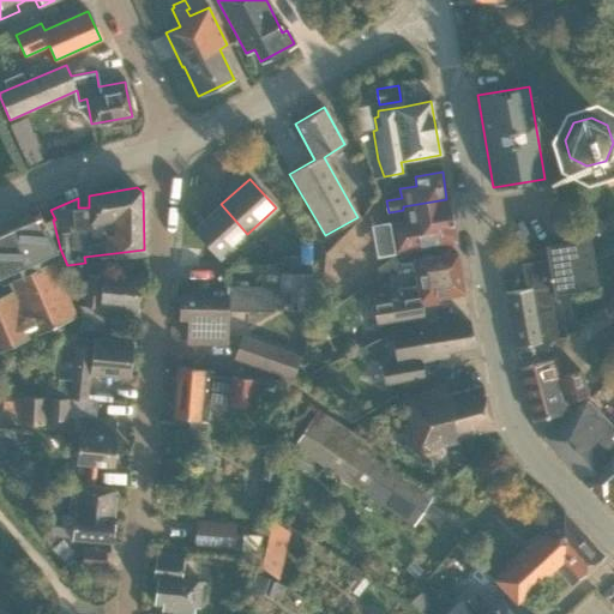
[(455,242),(446,199),(403,206),(403,210),(405,222),(390,224),(395,252),(455,242)]
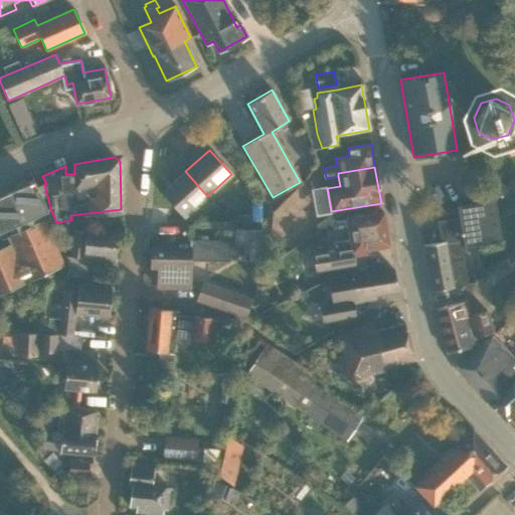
[(207,196),(185,171),(162,193),(184,217),(207,196)]
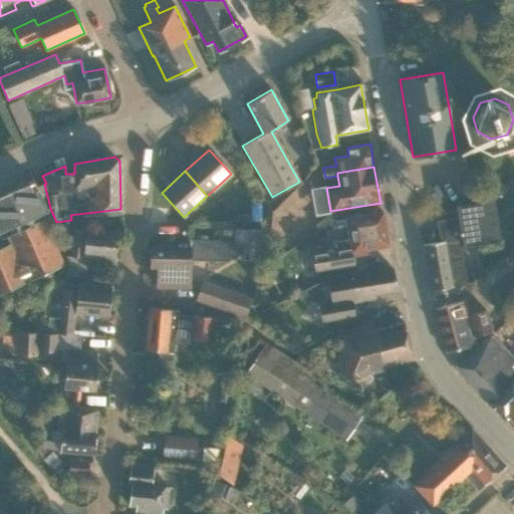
[(505,191),(494,174),(482,182),(494,199),(505,191)]
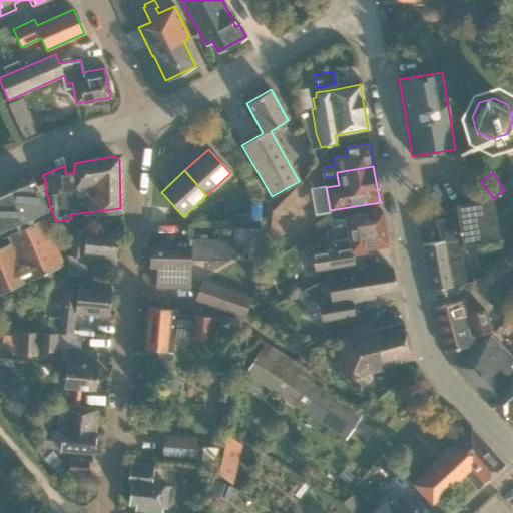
[(50,207),(44,183),(36,187),(33,179),(0,194),(0,233),(1,237),(6,235),(10,244),(0,248),(0,292),(62,266),(43,219),(49,217),(46,210),(47,209),(42,198),(46,196),(50,207)]
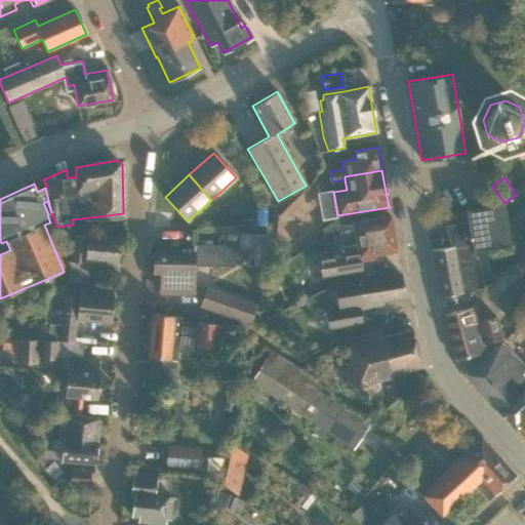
[(511,244),(503,204),(466,210),(468,221),(445,226),(449,246),(432,249),(440,297),(477,290),(470,251),(511,244)]
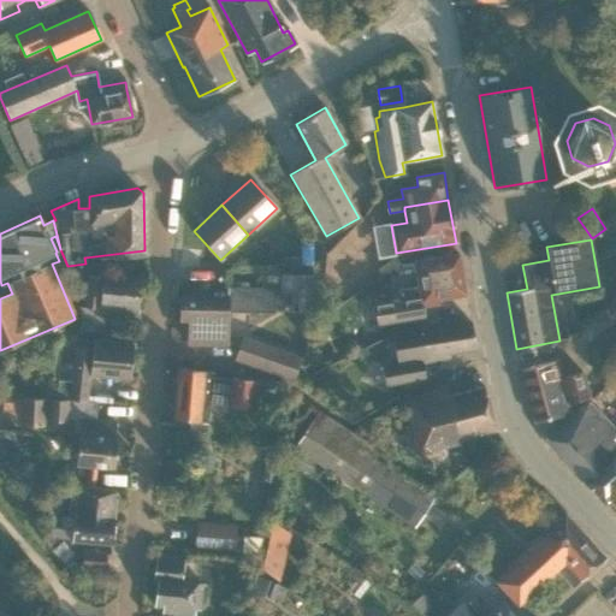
[(465,295),(458,254),(414,261),(419,288),(400,291),(400,298),(373,302),(377,326),(425,319),(422,306),(442,302),(440,298),(465,295)]
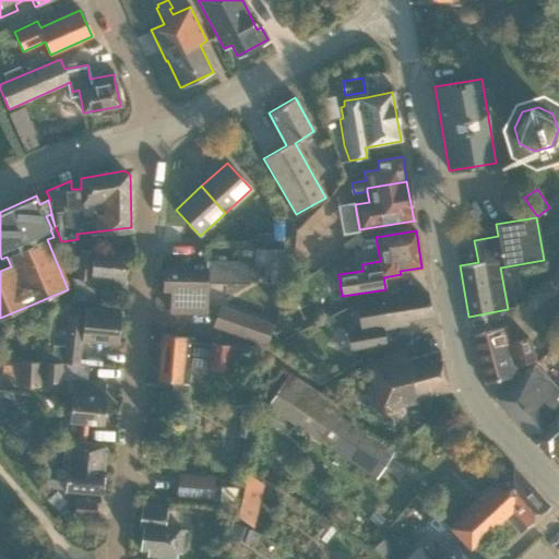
[(163,254),(199,256),(199,242),(163,242),(163,254)]
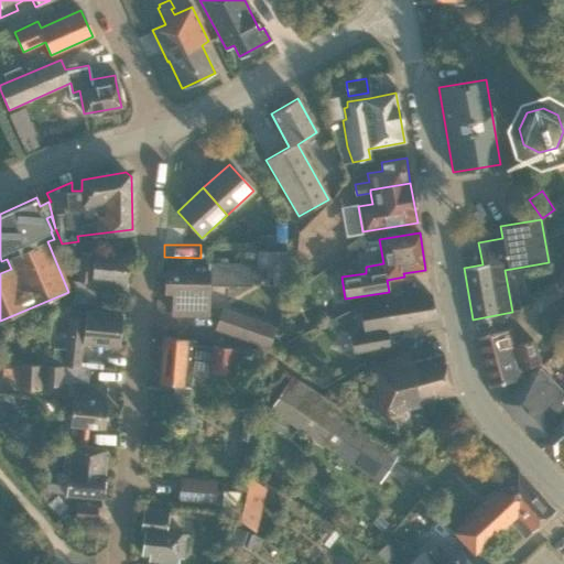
[(128,253),(94,250),(93,255),(78,253),(75,282),(72,281),(77,304),(94,305),(95,286),(106,288),(106,284),(125,286),(128,253)]
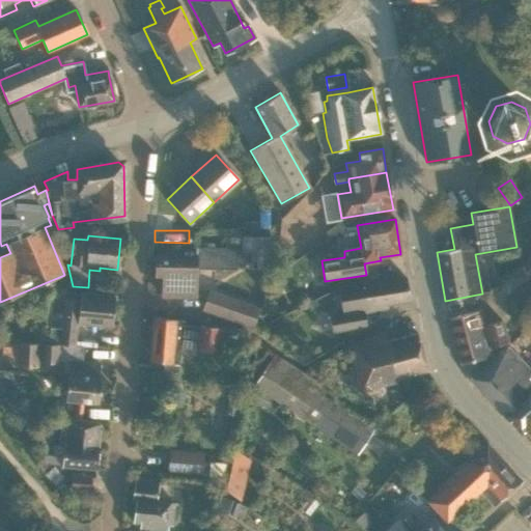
[(156,276),(162,276),(162,297),(195,297),(195,270),(236,270),(236,248),(195,248),(195,251),(165,251),(165,256),(156,256),(156,276)]
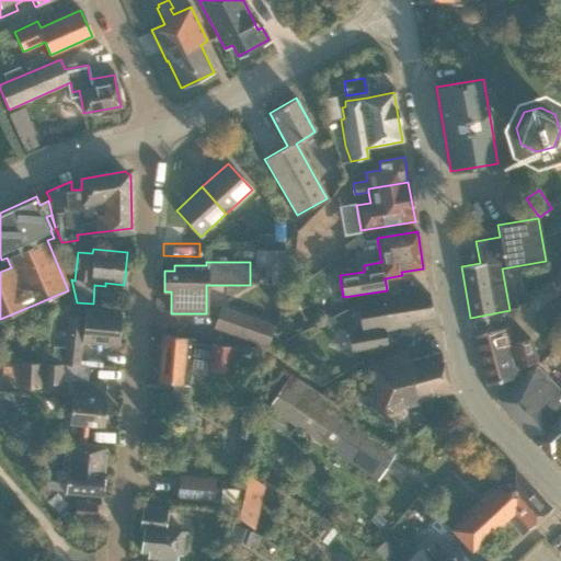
[(560,268),(550,277),(560,290),(560,268)]
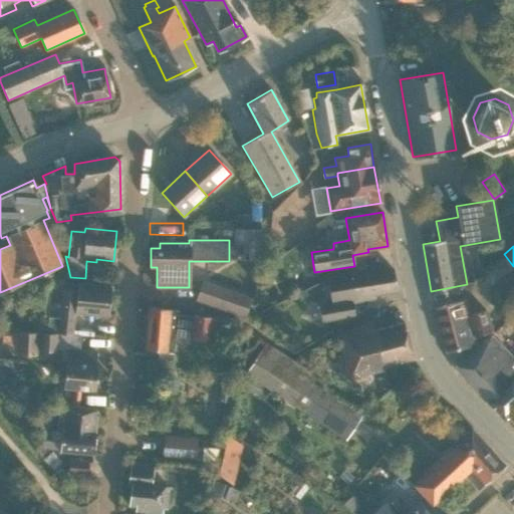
[(345,271),(346,276),(327,279),(331,303),(318,305),(321,321),(353,316),(350,302),(373,298),(372,295),(396,291),(392,269),(384,270),(383,264),(345,271)]
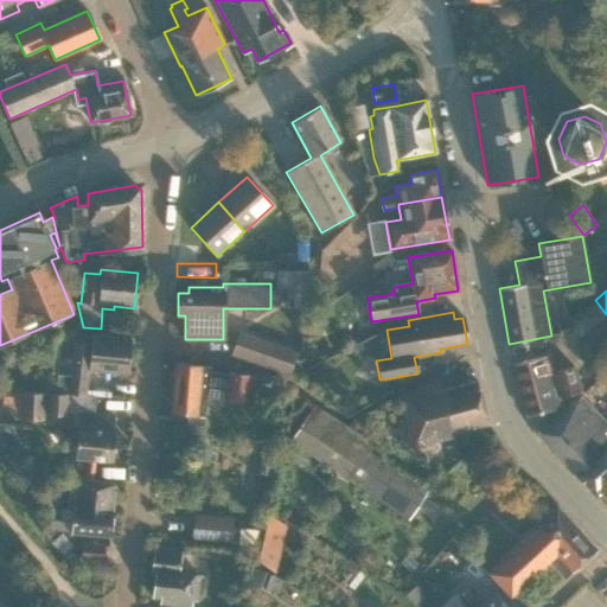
[(230,353),(289,375),(298,352),(238,331),(230,353)]
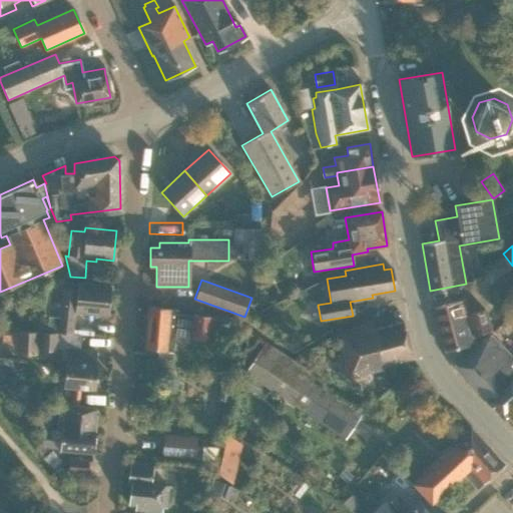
[(109,287),(76,284),(76,291),(61,290),(58,318),(47,318),(46,333),(73,336),(74,312),(107,315),(109,287)]
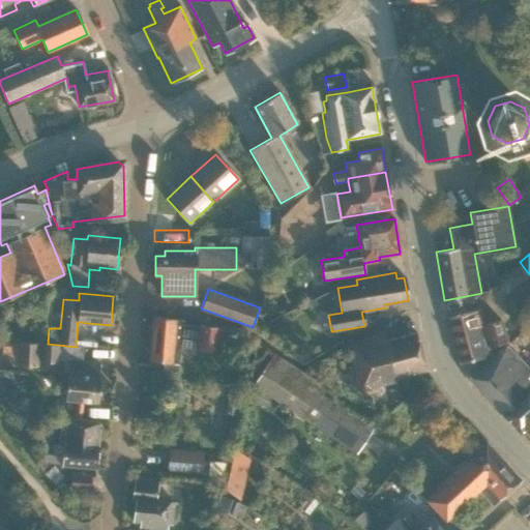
[(480,324),(477,311),(448,318),(461,362),(489,355),(487,346),(507,340),(501,319),(480,324)]
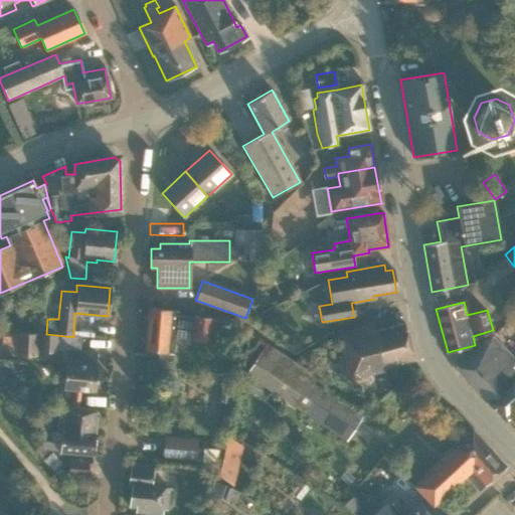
[(212,319),(192,317),(191,318),(176,317),(177,311),(148,308),(144,350),(159,352),(158,362),(171,363),(174,338),(210,342),(212,319)]
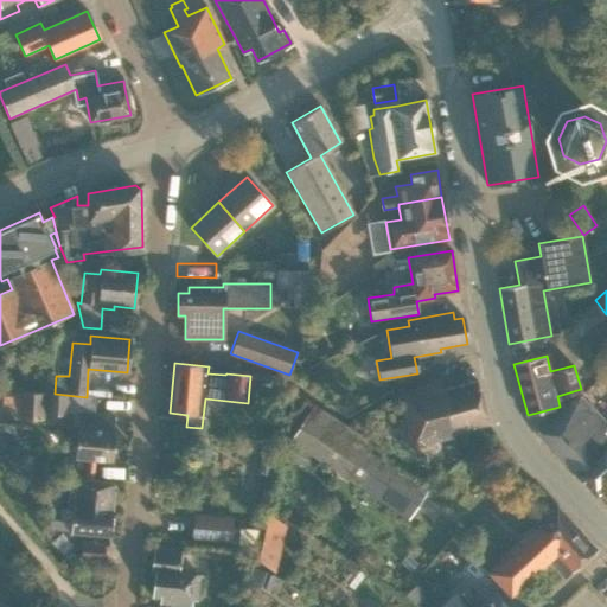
[(310,388),(321,384),(318,370),(306,372),(310,388)]
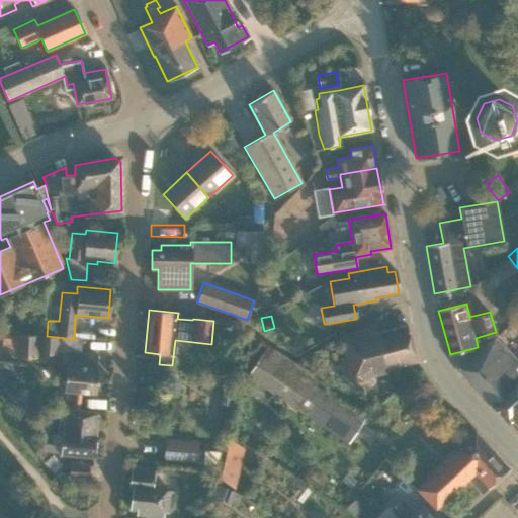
[(378,332),(375,323),(340,339),(351,382),(385,373),(384,370),(415,362),(406,326),(378,332)]
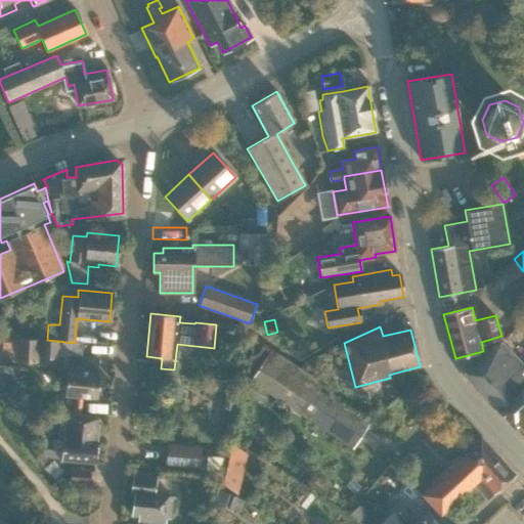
[(17,352),(18,339),(3,338),(2,351),(17,352)]
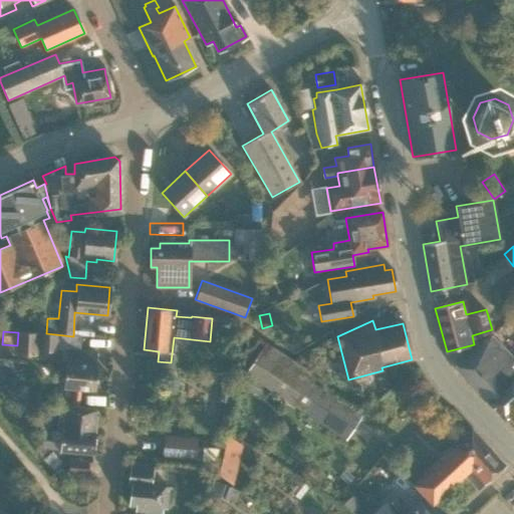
[(17,345),(16,355),(37,357),(39,334),(18,332),(17,345)]
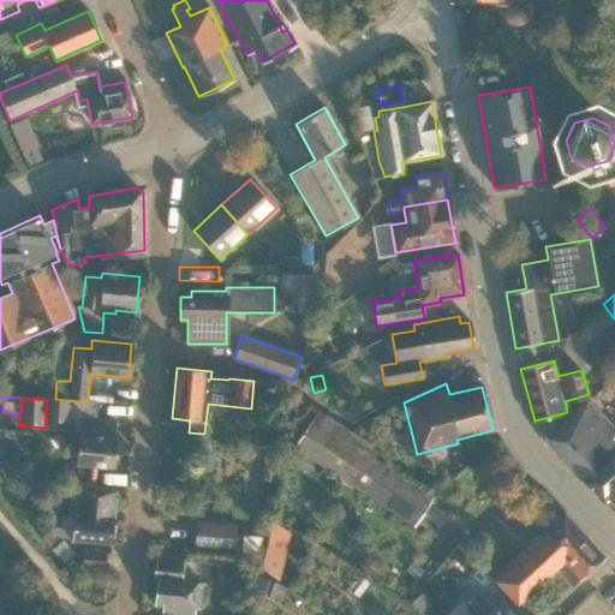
[(70,421),(71,401),(48,400),(47,419),(70,421)]
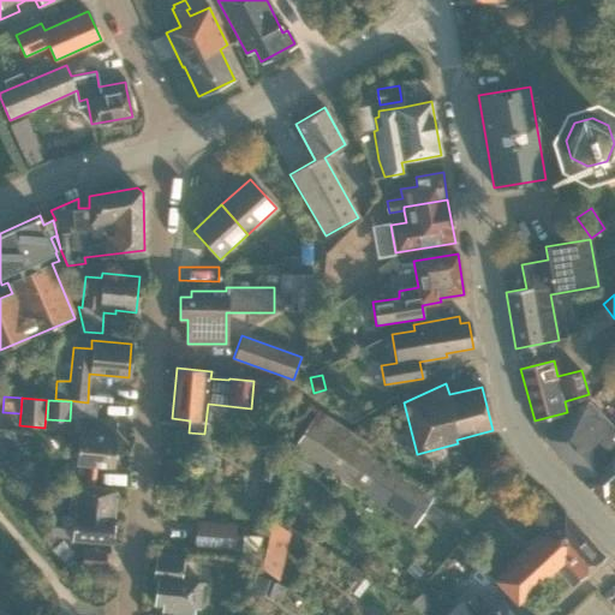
[(614,445),(610,440),(614,435),(614,430),(586,401),(545,437),(557,457),(593,494),(609,478),(613,482),(614,479),(614,445)]
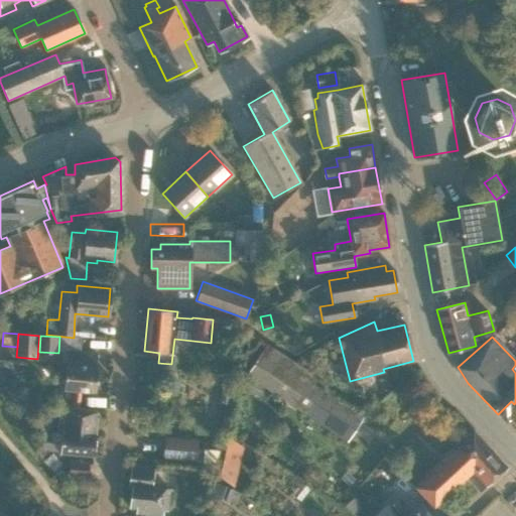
[(246,376),(286,403),(346,442),(363,417),(313,384),(317,378),(266,345),(246,376)]
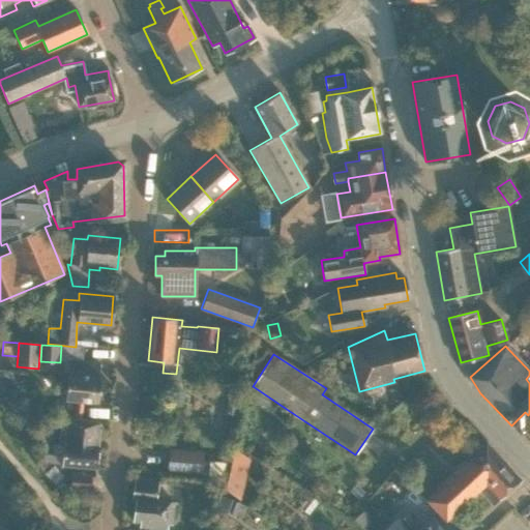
[(65,401),(97,403),(99,376),(98,376),(99,363),(68,360),(65,401)]
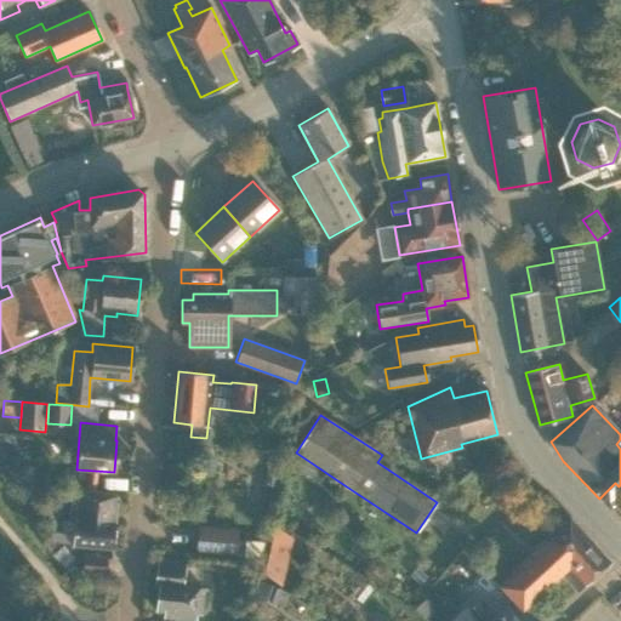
[(620,484),(619,486),(615,483),(599,499),(607,507),(613,502),(620,511),(620,484)]
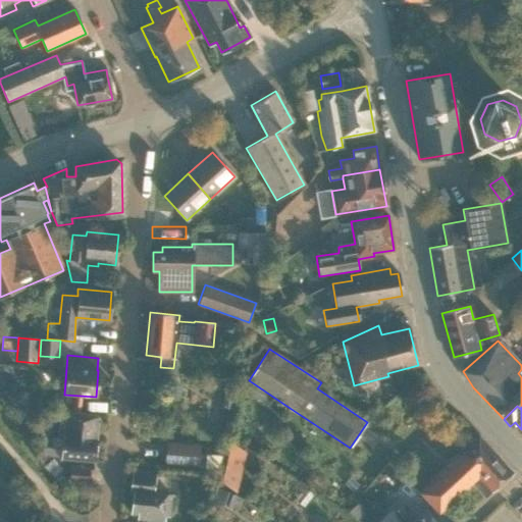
[(44,456),(95,461),(97,438),(96,438),(98,416),(65,413),(63,448),(63,449),(44,447),(44,456)]
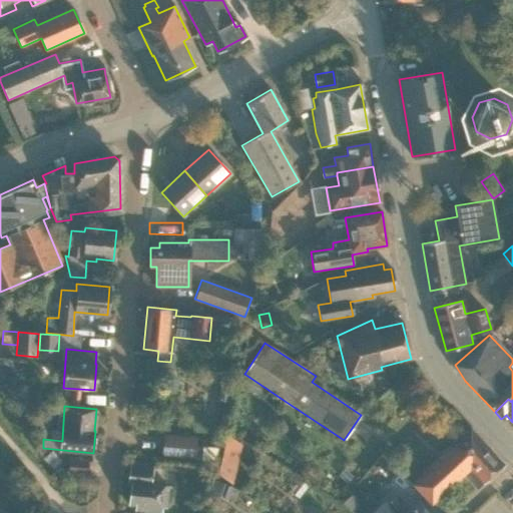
[(413,485),(426,498),(431,503),(463,474),(476,489),(503,464),(469,427),(444,450),(413,485)]
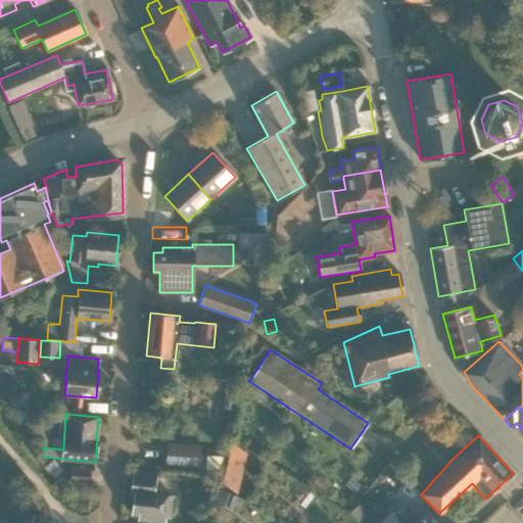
[(246,453),(232,441),(223,482),(237,493),(246,453)]
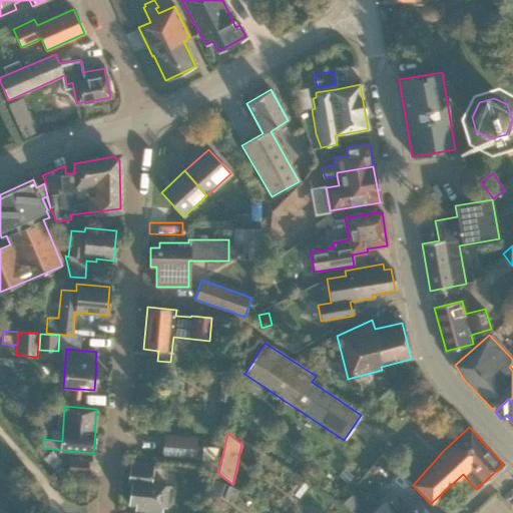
[(161,456),(195,459),(196,437),(163,434),(161,456)]
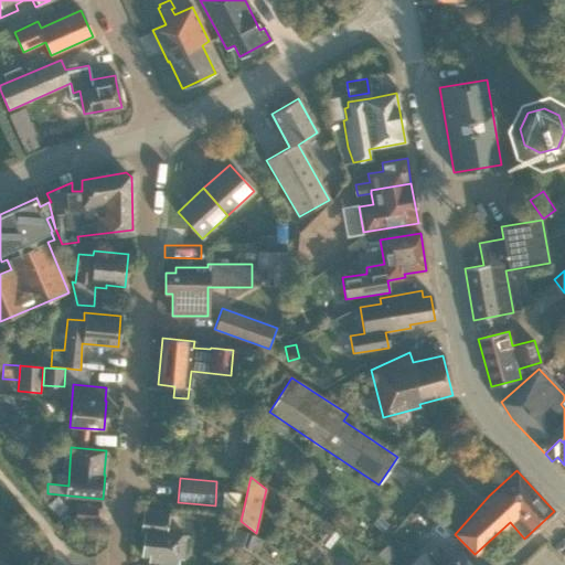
[(222,492),(221,509),(241,510),(241,493),(222,492)]
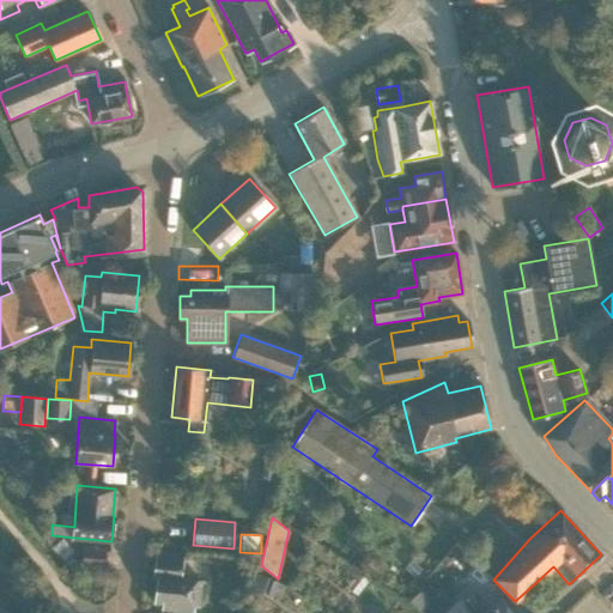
[(83,546),(80,565),(104,568),(107,548),(83,546)]
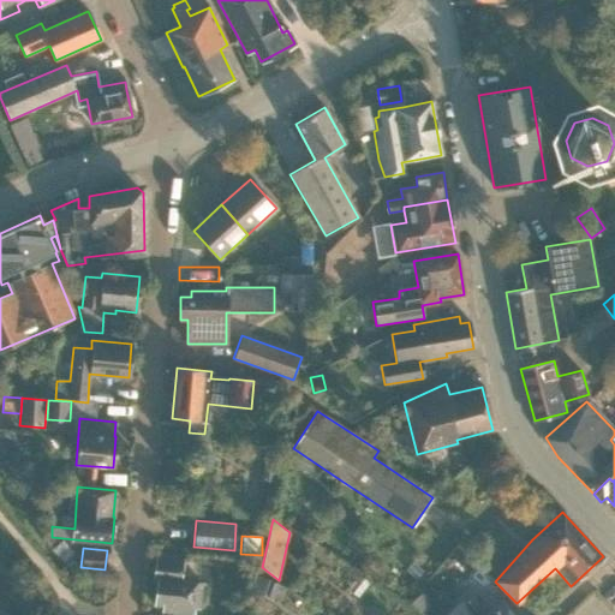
[(198,609),(199,597),(202,584),(181,581),(184,556),(155,553),(153,579),(157,579),(154,604),(162,605),(161,611),(193,614),(193,609),(198,609)]
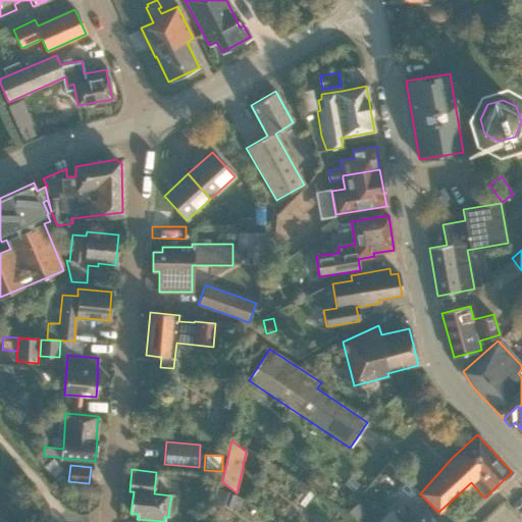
[(215,503),(231,508),(237,493),(220,488),(215,503)]
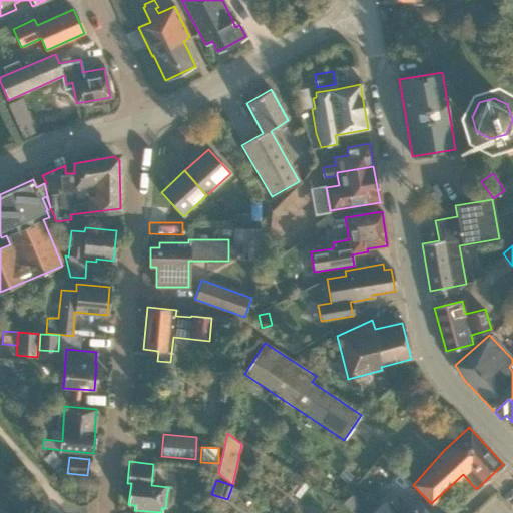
[(427,512),(416,500),(402,512),(393,512),(386,505),(378,512),(427,512)]
